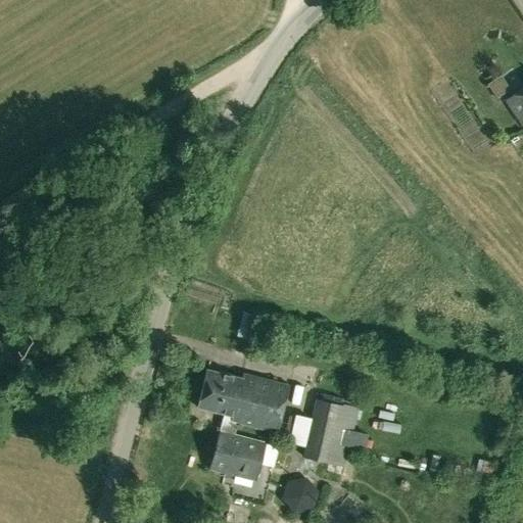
[(522,123),(522,86),(506,97),(522,123)]
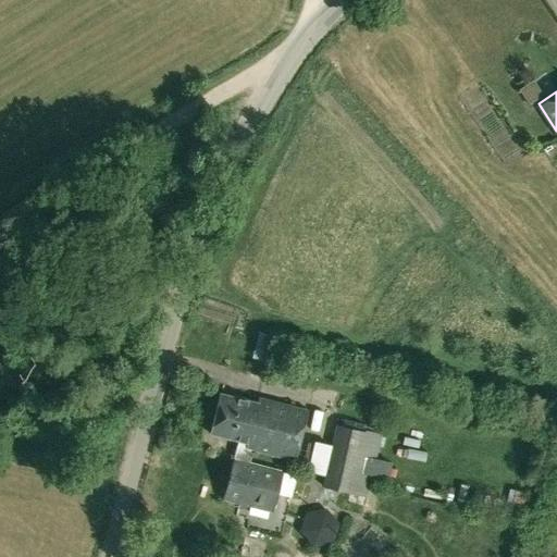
[(239,441),(235,459),(252,463),(256,452),(295,461),(309,410),(260,397),(259,403),(222,394),(211,433),(239,441)]
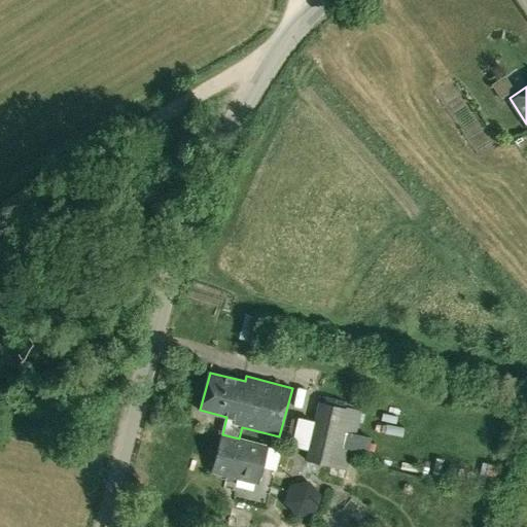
[(321,403),(313,440),(353,449),(361,412),(321,403)]
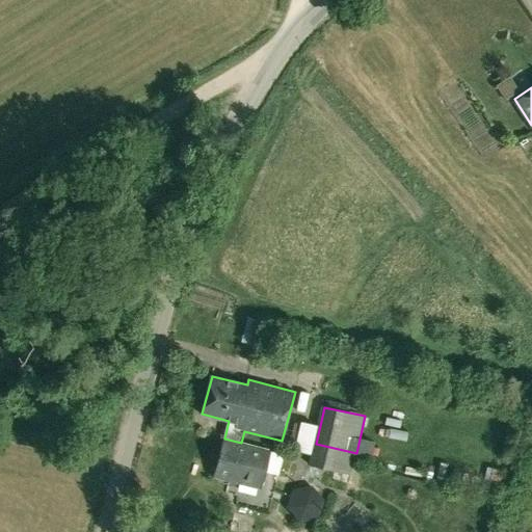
[(214,477),(247,485),(261,488),(270,450),(241,443),(224,439),(214,477)]
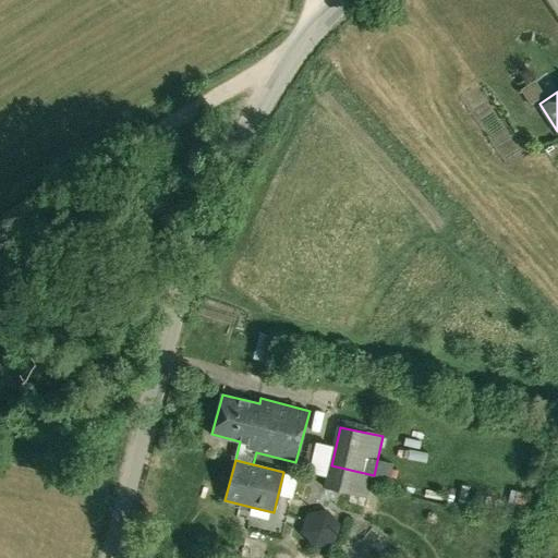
[(370,496),(374,475),(331,465),(326,486),(370,496)]
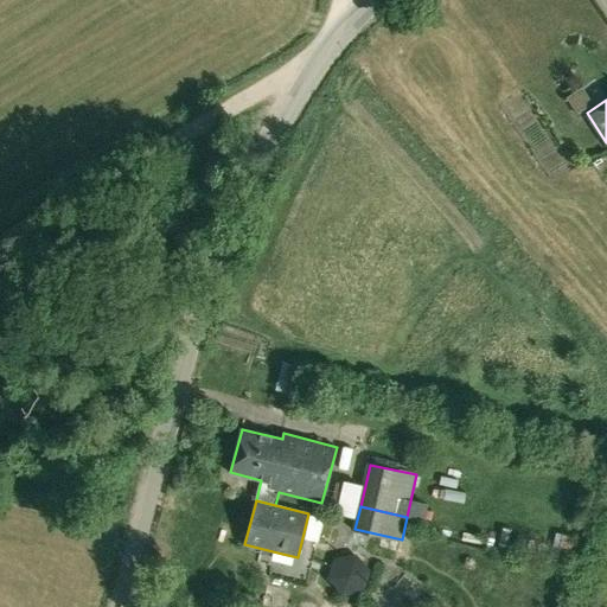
[(325,579),(340,596),(363,592),(370,570),(356,554),(333,557),(325,579)]
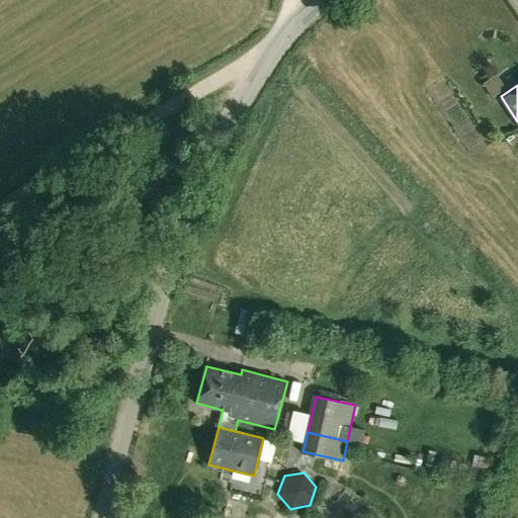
All buildings are outlined.
